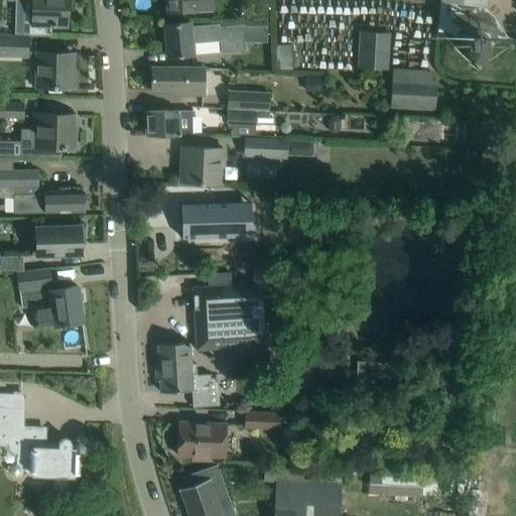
[(8,0),(8,1),(30,2),(28,33),(50,34),(50,25),(67,25),(67,0),(8,0)]
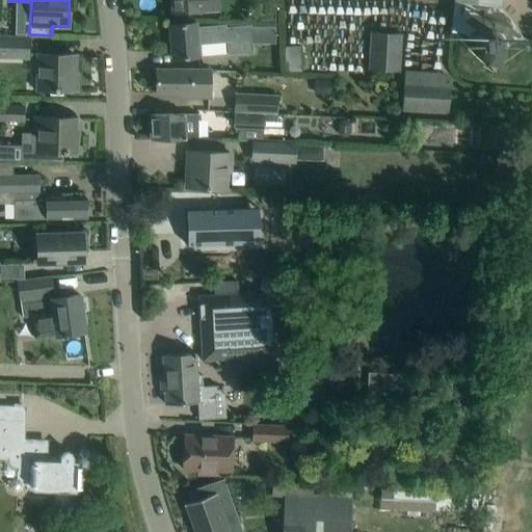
[(171,0),(173,12),(219,9),(218,0),(171,0)]
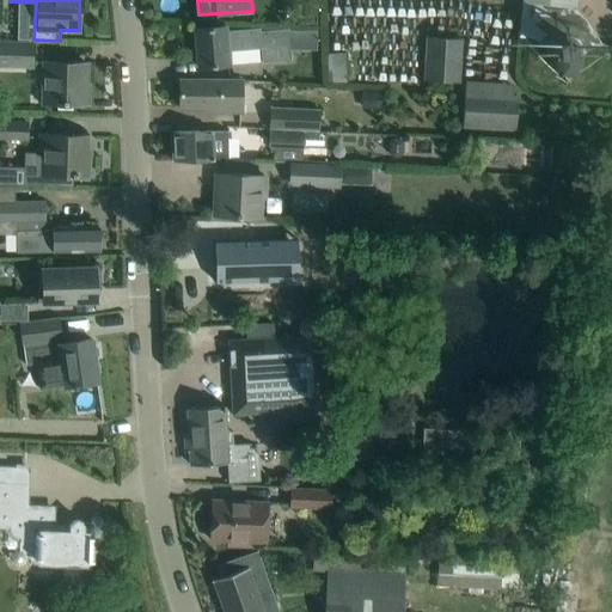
[(571,6),(573,6),(522,1),(519,37),(528,38),(525,49),(525,55),(525,57),(525,63),(527,69),(530,75),(533,81),(538,85),(543,90),(549,92),(556,93),(562,95),(568,93),(575,92),(580,89),(586,85),(591,81),(594,75),(597,69),(598,63),(599,57),(599,53),(598,48),(603,46),(586,20),(571,6)]
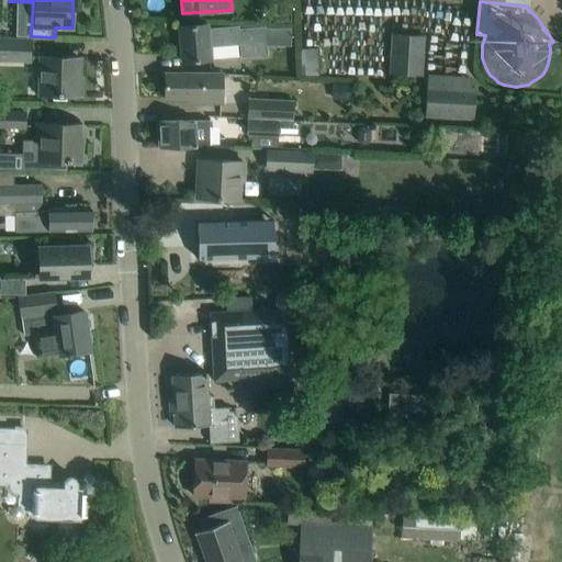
[(209,29),(208,23),(178,25),(181,62),(211,59),(210,47),(239,45),(240,57),(267,56),(266,42),(292,43),(291,29),(265,29),(265,26),(238,29),(238,25),(209,29)]
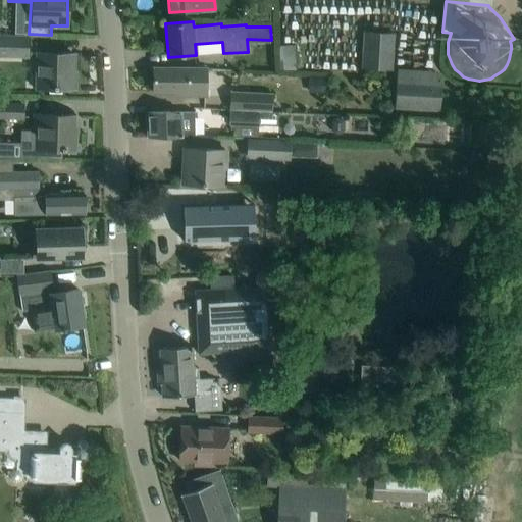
[(363,31),(361,68),(392,70),(394,33),(363,31)]
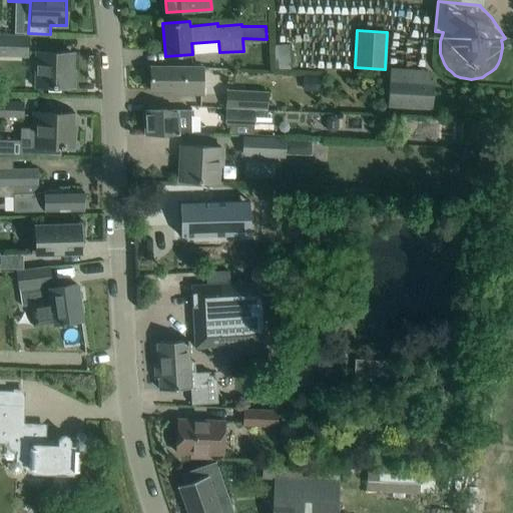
[(0,53),(25,54),(26,36),(0,35),(0,53)]
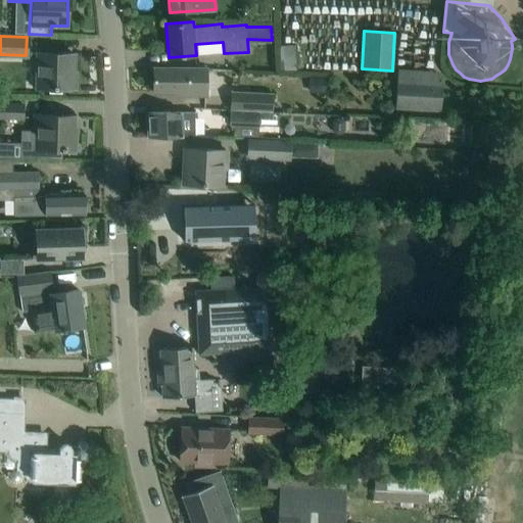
[(277,70),(295,69),(294,45),(276,46),(277,70)]
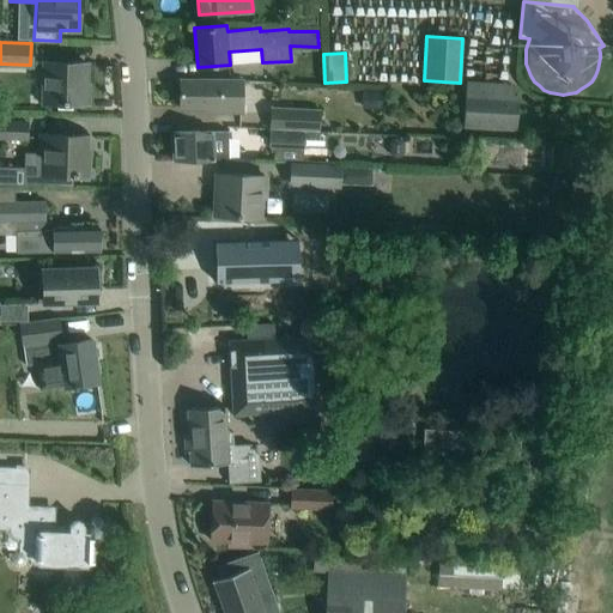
[(85,62),(61,62),(44,61),(43,102),(84,103),(85,62)]
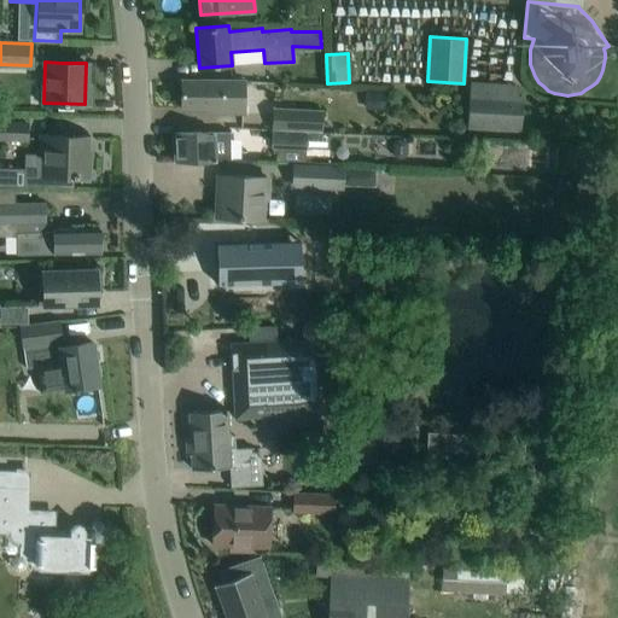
[(204,109),(208,109),(208,115),(245,115),(245,81),(237,81),(205,80),(181,80),(180,109),(204,109)]
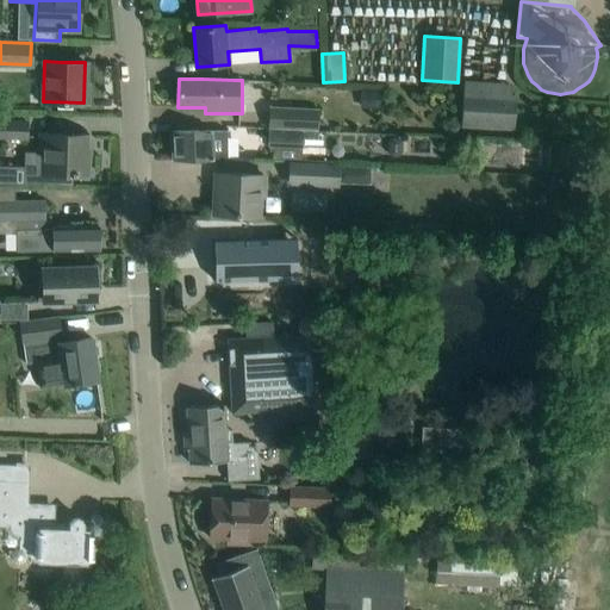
[(491,93),(491,92),(492,83),(464,81),(461,128),(512,131),(514,119),(516,95),(491,93)]
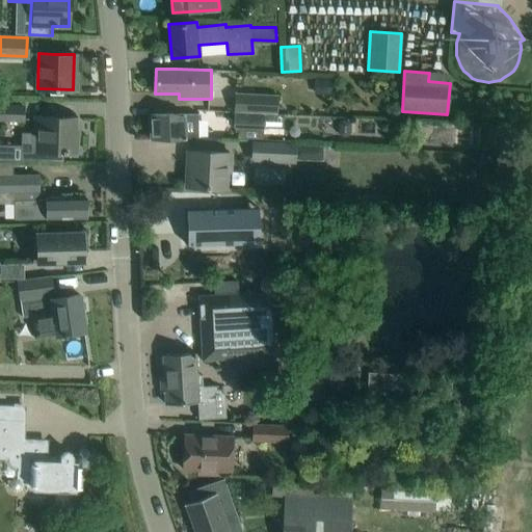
[(234,116),(263,117),(264,113),(276,114),(277,96),(235,94),(234,116)]
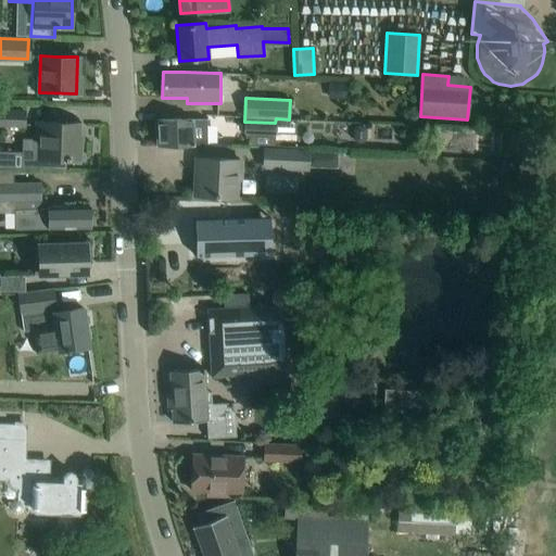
[(0,125),(24,126),(24,110),(0,109),(0,125)]
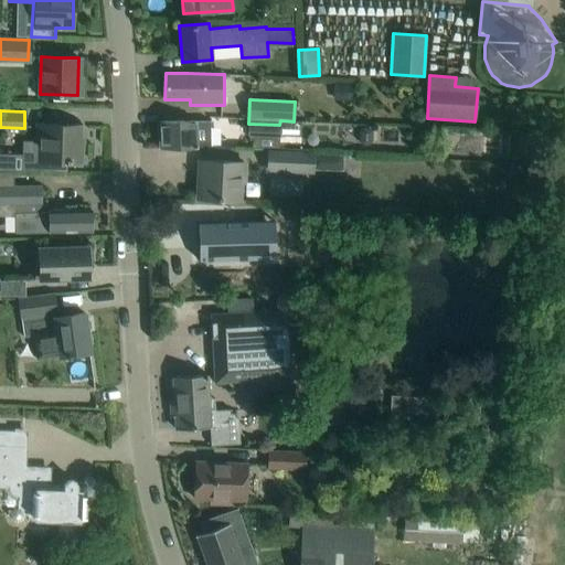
[(211,144),(210,118),(159,121),(160,147),(196,145),(196,144),(211,144)]
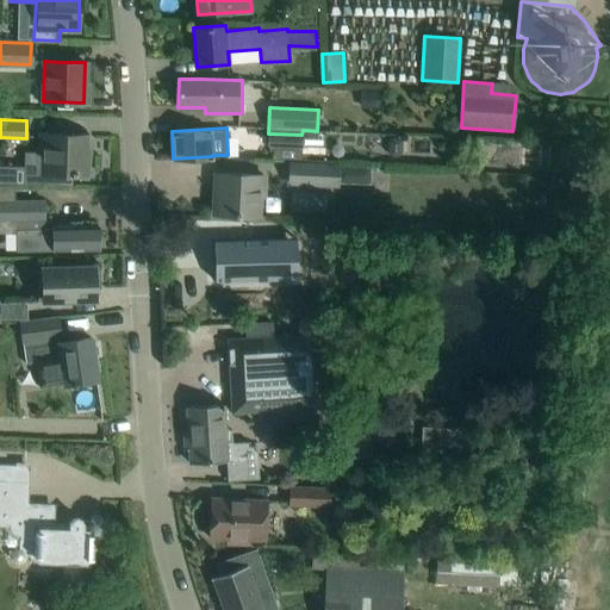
[(243,147),(257,147),(257,128),(243,128),(243,147)]
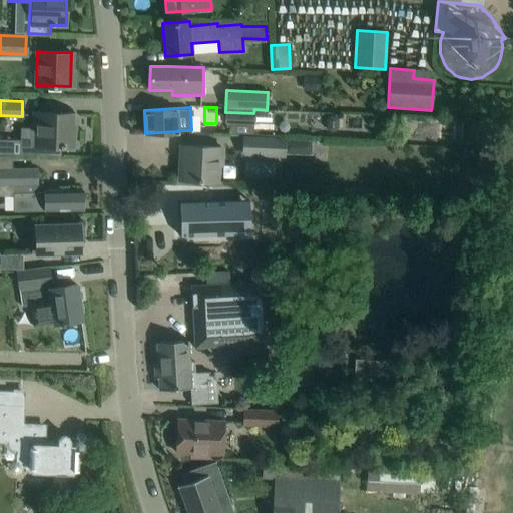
[(34,112),(33,128),(21,127),(20,140),(21,154),(60,155),(60,146),(73,146),(73,125),(72,125),(72,113),(34,112)]
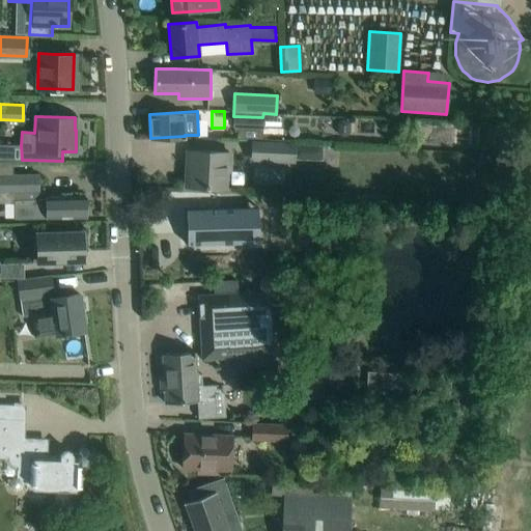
[(261,140),(262,117),(233,116),(232,127),(233,127),(233,131),(226,130),(225,138),(231,138),(231,139),(261,140)]
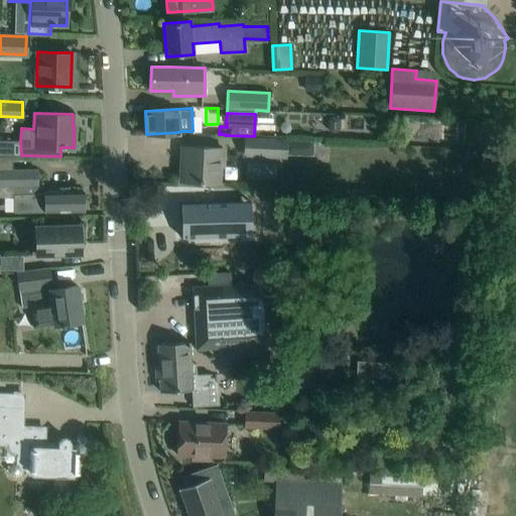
[(286,139),(244,137),(243,156),(285,159),(286,139)]
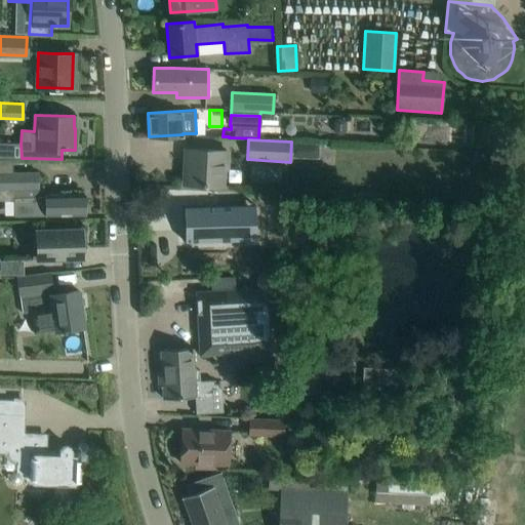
[(227,151),(207,150),(187,149),(185,184),(221,186),(223,168),(226,169),(227,151)]
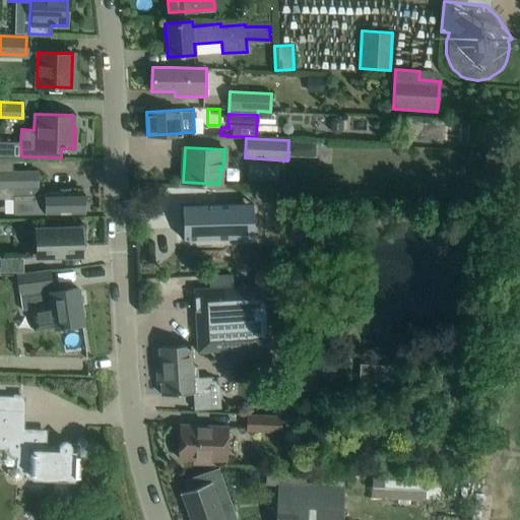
[(12,158),(0,157),(0,198),(14,198),(15,215),(84,212),(83,192),(45,192),(45,195),(35,195),(34,187),(38,187),(38,171),(12,171),(12,158)]
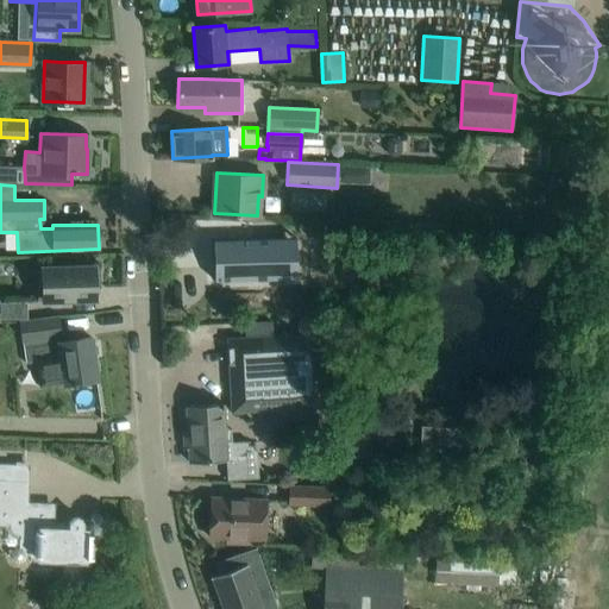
[(280,240),(207,244),(208,284),(282,281),(280,240)]
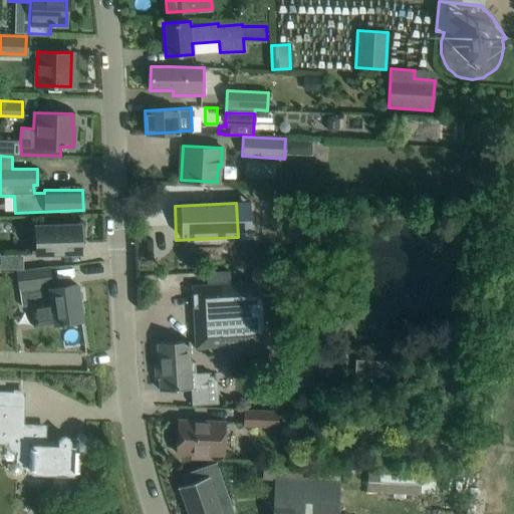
[(32,253),(80,251),(80,242),(84,242),(83,228),(79,228),(79,225),(35,226),(36,241),(32,241),(32,253)]
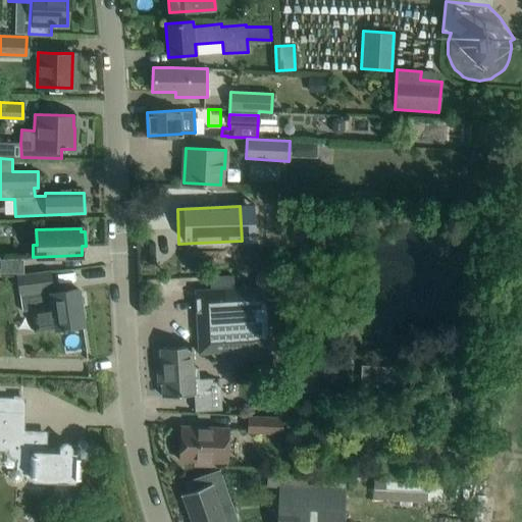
[(17,276),(6,277),(8,291),(19,290),(22,311),(30,310),(31,310),(34,329),(53,327),(62,326),(83,323),(79,289),(66,290),(66,285),(52,286),(50,271),(17,275),(17,276)]
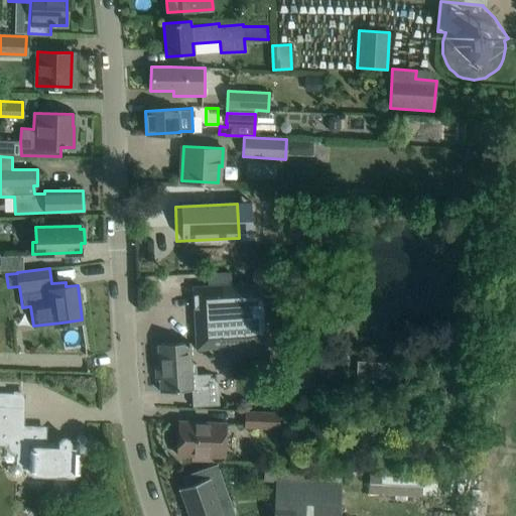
[(272,282),(192,286),(197,349),(275,345),(272,282)]
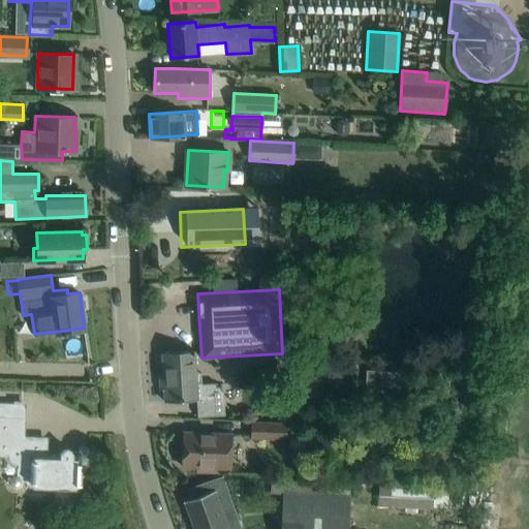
[(193,361),(193,351),(162,353),(163,374),(158,375),(158,376),(163,376),(164,387),(159,389),(159,390),(164,390),(164,400),(196,398),(197,416),(224,414),(222,386),(216,387),(216,382),(195,384),(193,361)]
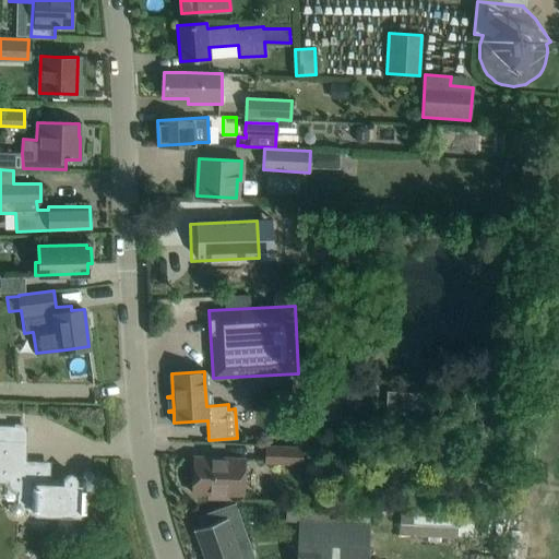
[(24,427),(0,426),(0,479),(7,479),(18,490),(16,502),(13,503),(11,506),(10,509),(11,512),(13,514),(16,515),(20,515),(22,512),(23,509),(58,511),(58,534),(78,535),(79,511),(85,512),(86,489),(82,489),(82,480),(76,480),(76,479),(73,475),(67,475),(62,478),(62,480),(47,479),(47,464),(23,463),(24,427)]
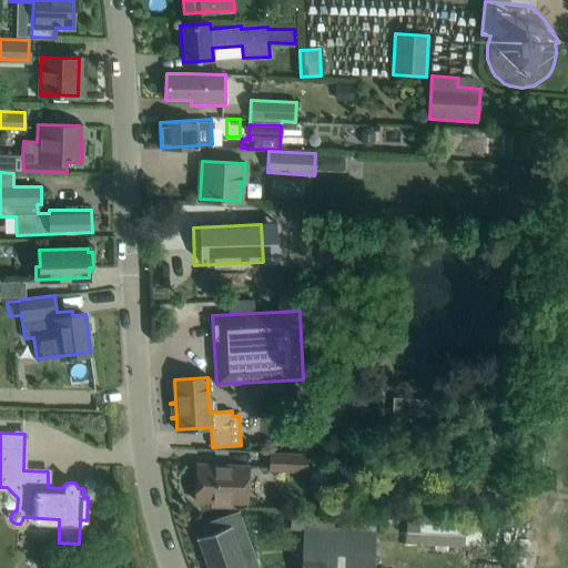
[(304,454),(304,453),(272,452),(272,453),(270,453),(270,469),(305,470),(306,455),(304,454)]
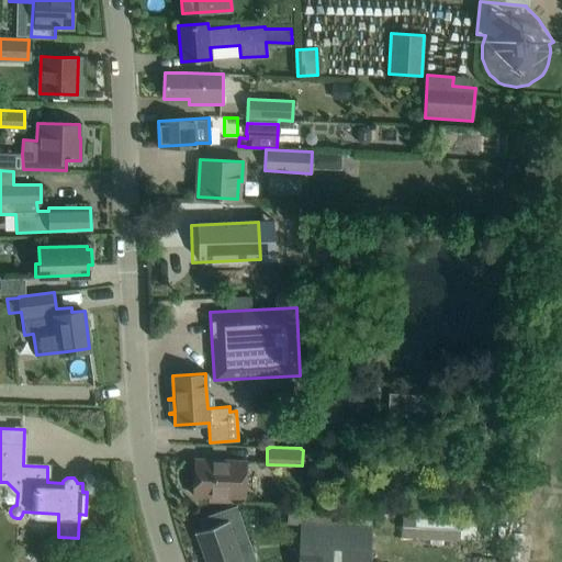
[(245,460),(216,459),(194,458),(193,495),(243,497),(245,460)]
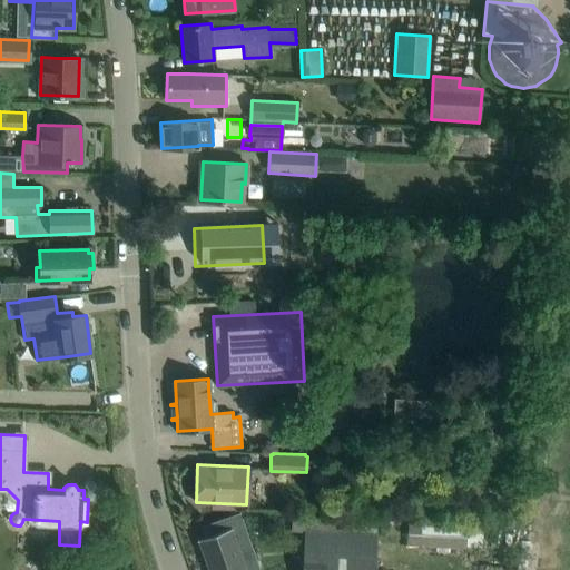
[(205,537),(197,539),(208,569),(245,569),(239,554),(252,550),(238,513),(200,527),(205,537)]
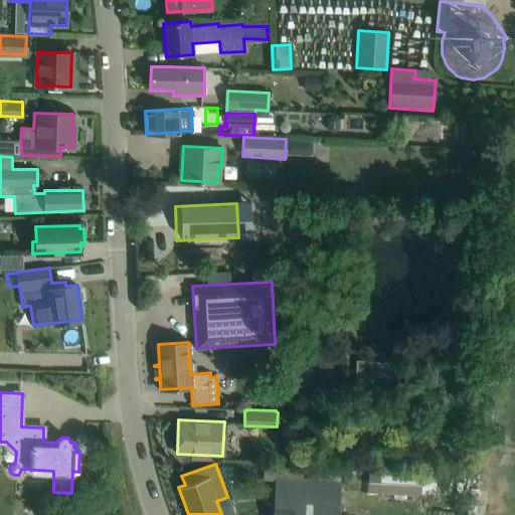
[(431,514),(433,478),(393,477),(391,514),(431,514)]
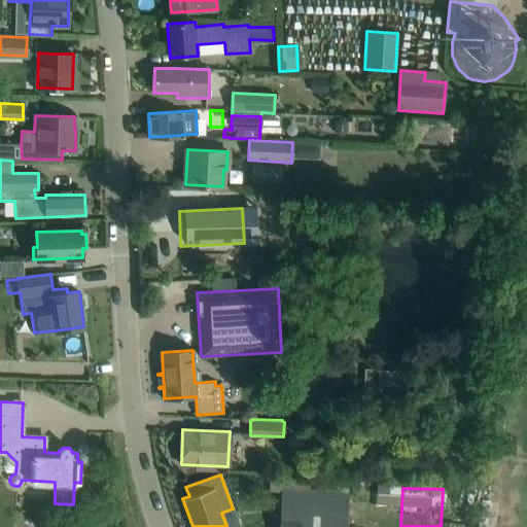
[(345,526),(348,494),(302,492),(281,491),(279,526),(345,526)]
